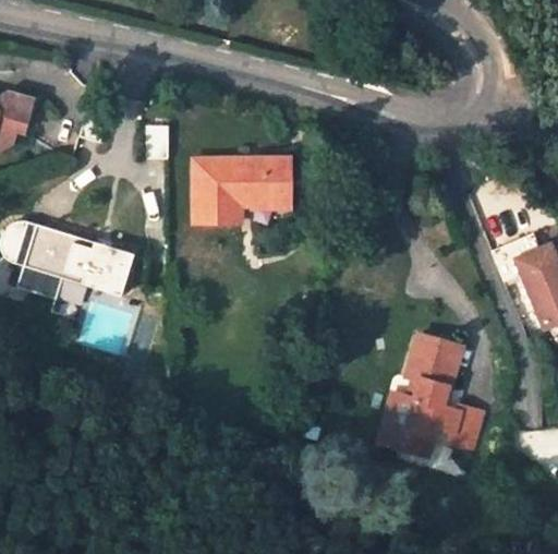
[(0,159),(9,155),(13,142),(21,144),(29,111),(4,104),(0,105),(0,159)]
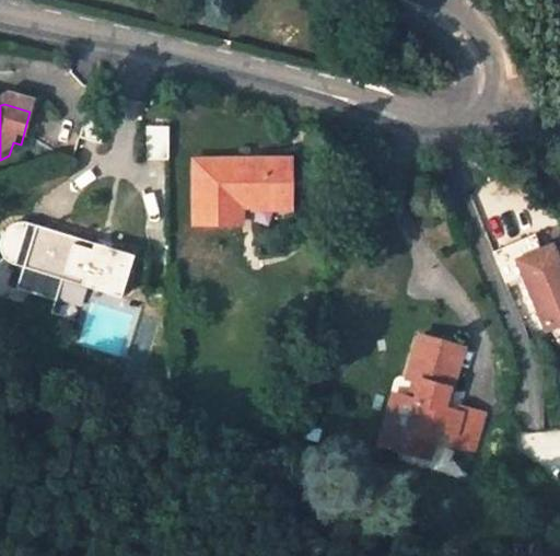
[(168,157),(168,124),(146,124),(146,157),(168,157)]
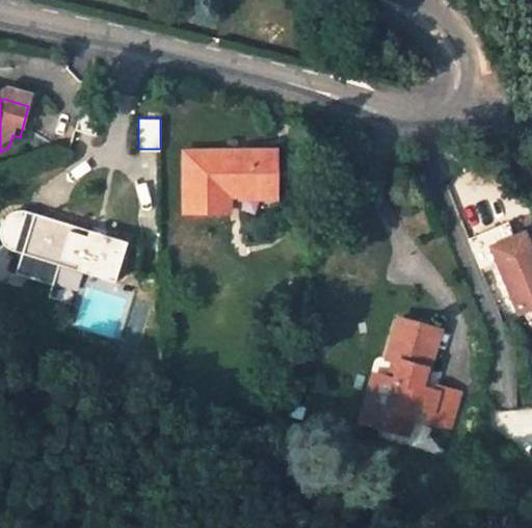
[(274,154),(186,154),(186,215),(229,214),(229,205),(229,194),(275,194),(274,154)]
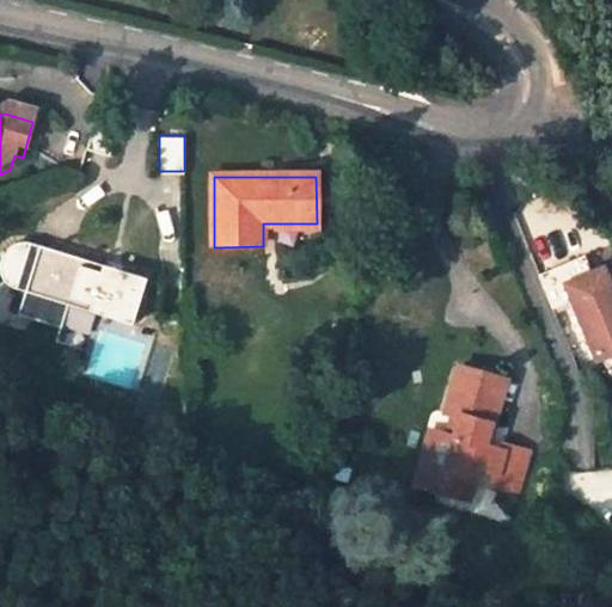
[(263,235),(317,235),(317,224),(263,224),(263,235)]
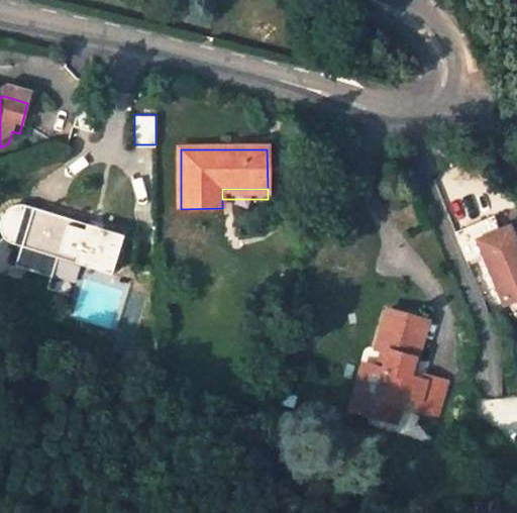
[(5,211),(2,217),(2,218),(1,223),(1,229),(4,236),(10,242),(15,243),(19,230),(22,221),(27,204),(25,204),(20,203),(13,205),(8,209),(5,211)]
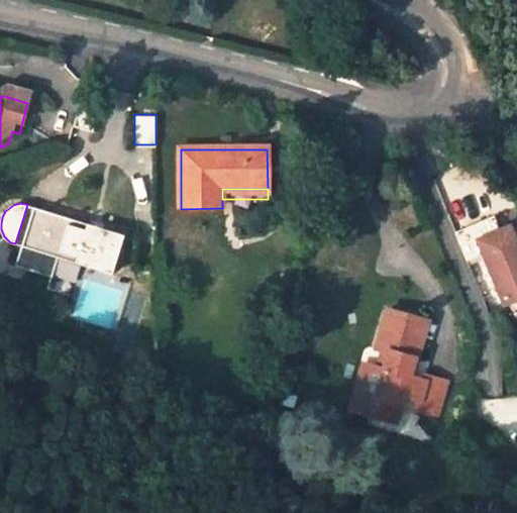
[(113,274),(125,236),(34,207),(29,224),(26,232),(22,245),(16,266),(52,276),(58,257),(112,274),(113,274)]
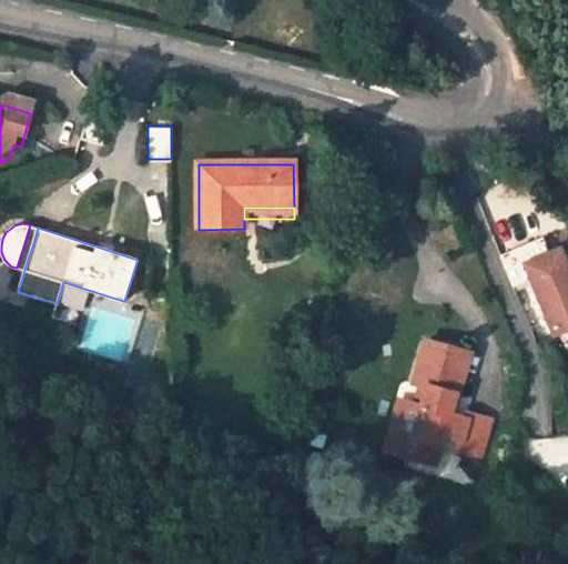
[(24,243),(21,253),(29,255),(32,247),(24,243)]
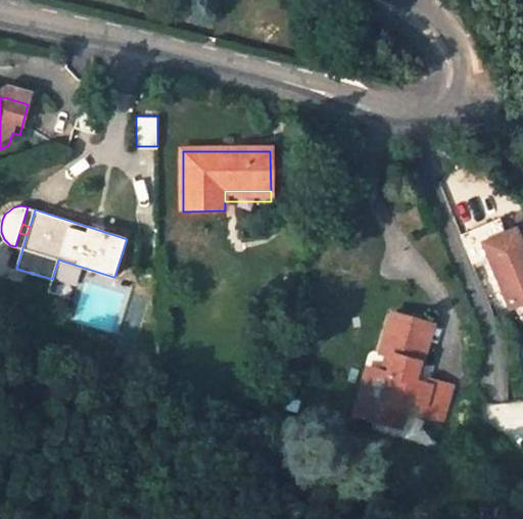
[(507,315),(522,307),(522,246),(515,228),(477,244),(507,315)]
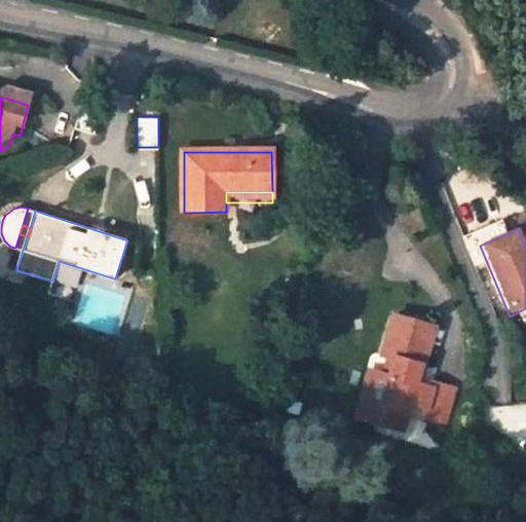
[(424,370),(435,332),(396,321),(384,360),(397,363),(390,381),(376,377),(368,405),(383,409),(378,427),(403,435),(411,406),(426,410),(424,418),(441,423),(451,392),(435,385),(433,392),(416,386),(421,369),(424,370)]
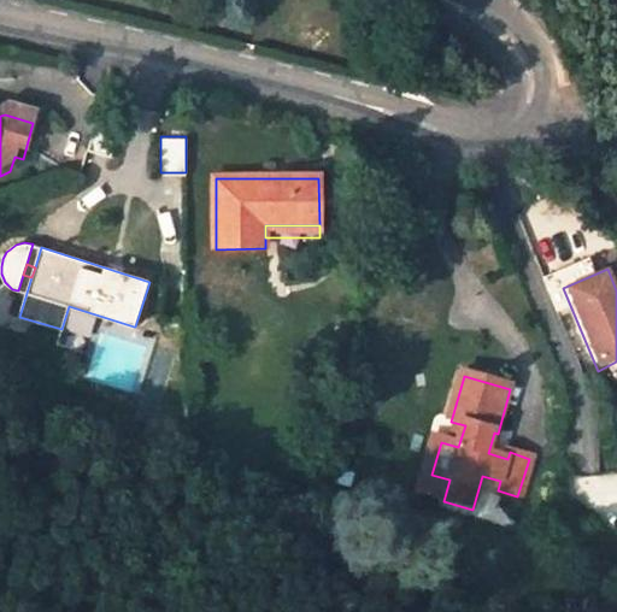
[(450,480),(432,475),(441,442),(432,440),(416,493),(444,501),(450,480)]
